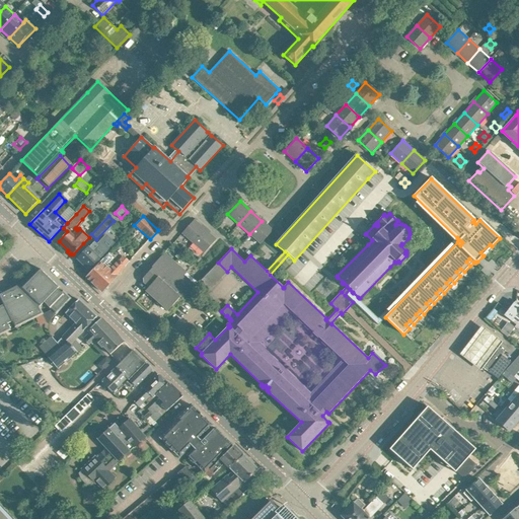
[(193,243),(205,230),(194,220),(181,233),(193,243)]
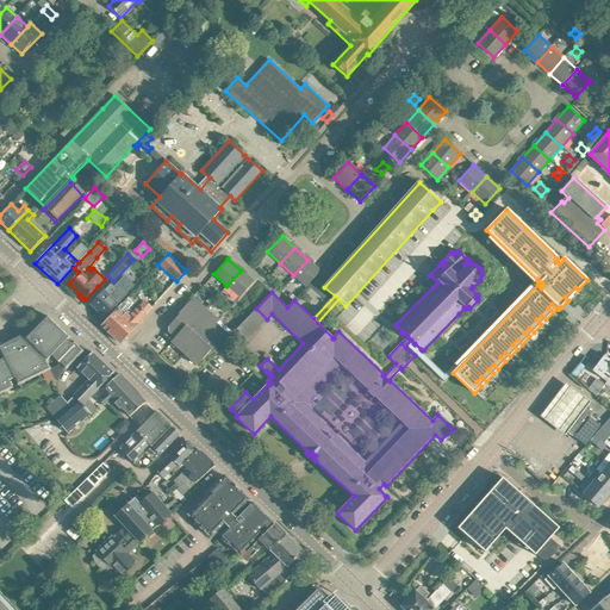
[(306,287),(321,271),(307,260),(293,275),(306,287)]
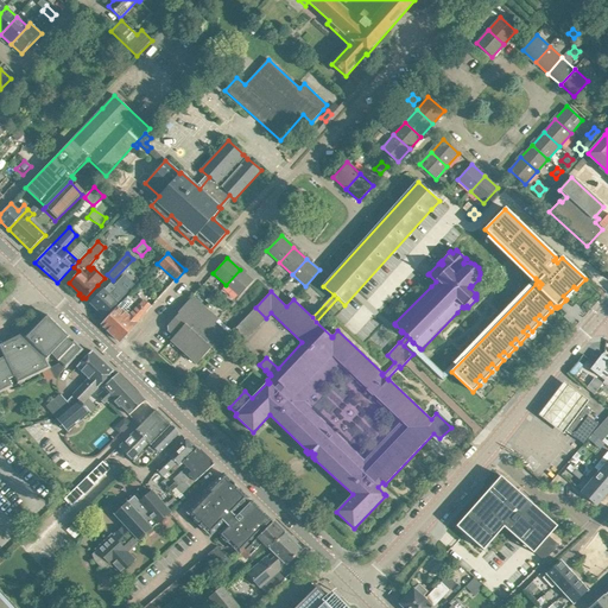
[(239,297),(253,280),(240,270),(226,285),(239,297)]
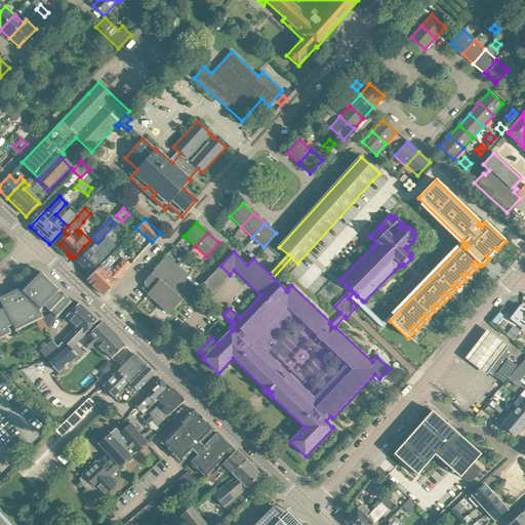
[(85,254),(78,263),(89,273),(96,266),(101,261),(110,251),(102,243),(97,246),(95,244),(85,254)]
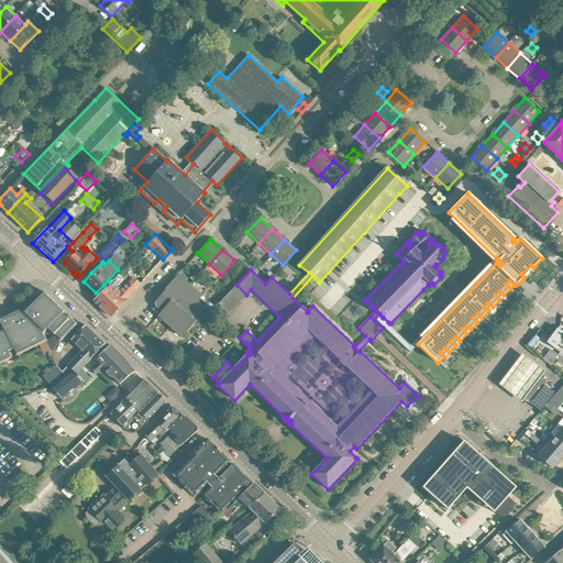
[(203,304),(199,300),(202,296),(178,274),(165,289),(166,290),(155,302),(155,307),(159,309),(162,312),(157,316),(158,317),(159,316),(164,319),(163,320),(170,327),(172,326),(175,330),(175,331),(181,338),(196,322),(198,324),(211,309),(203,302),(203,304)]
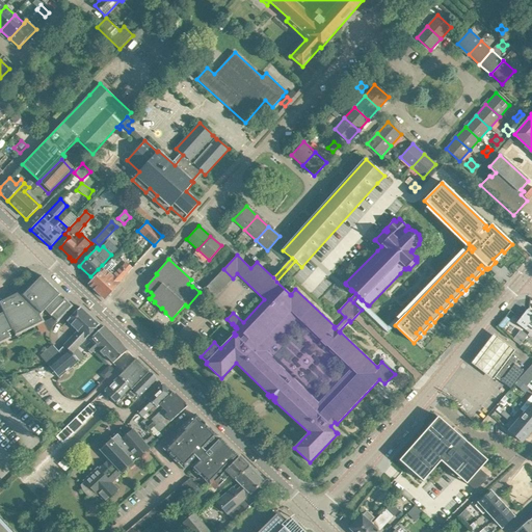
[(88,284),(104,299),(121,282),(120,282),(128,273),(122,267),(115,273),(112,270),(116,265),(111,260),(103,269),(96,276),(88,284)]
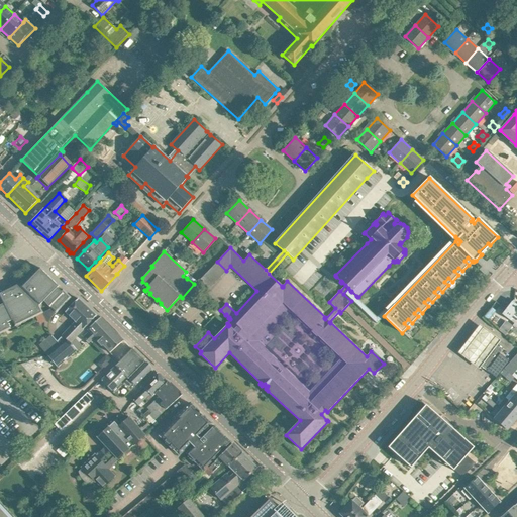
[(226,271),(217,262),(203,277),(212,285),(226,271)]
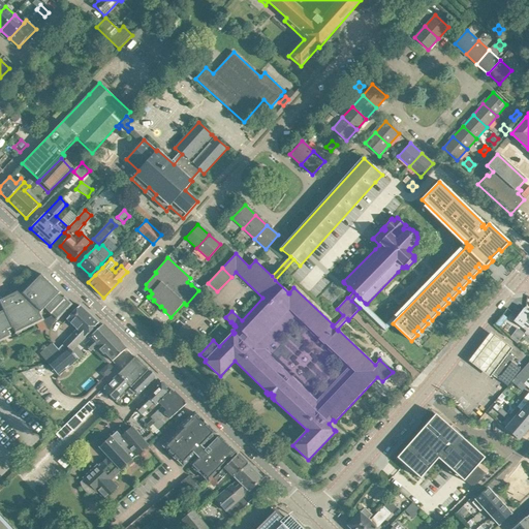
[(44,320),(40,313),(45,309),(53,316),(58,320),(72,305),(60,292),(41,274),(24,290),(23,289),(0,300),(0,303),(4,311),(0,312),(0,341),(11,337),(8,330),(12,328),(16,335),(43,320),(44,320)]
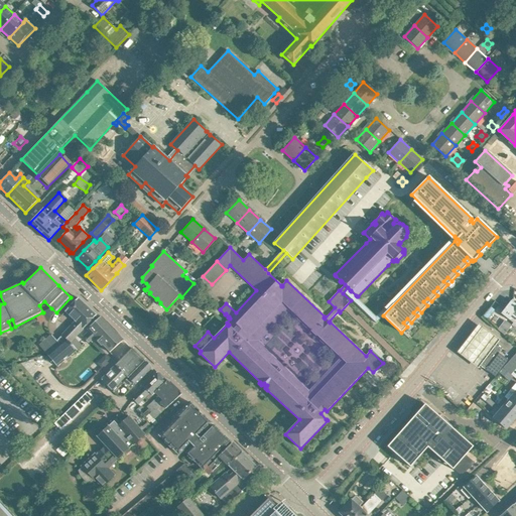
[(203,276),(199,280),(208,289),(212,284),(203,276)]
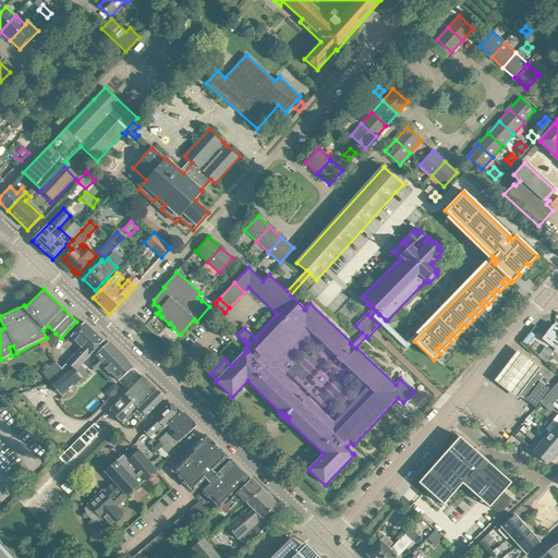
[(75,370),(97,349),(105,341),(84,323),(71,337),(82,348),(61,368),(64,373),(70,378),(77,372),(75,370)]
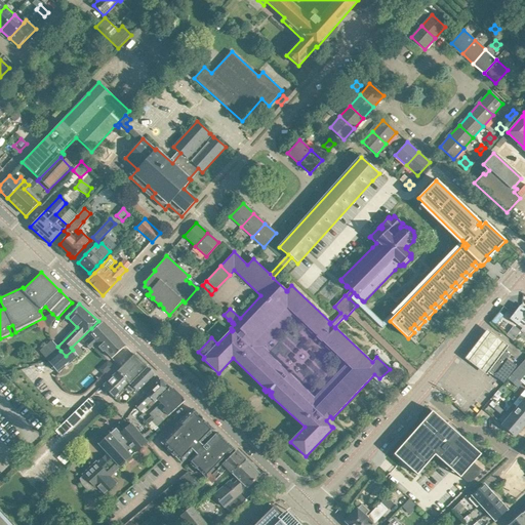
[(524,330),(524,305),(522,304),(510,319),(524,331),(524,330)]
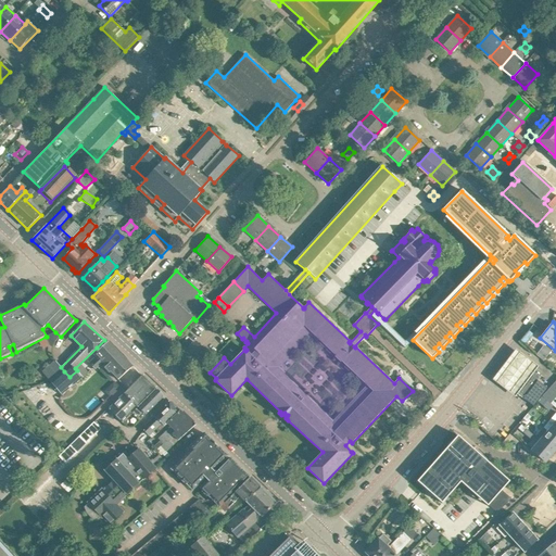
[(51,346),(61,337),(55,332),(47,337),(46,337),(50,345),(51,346)]
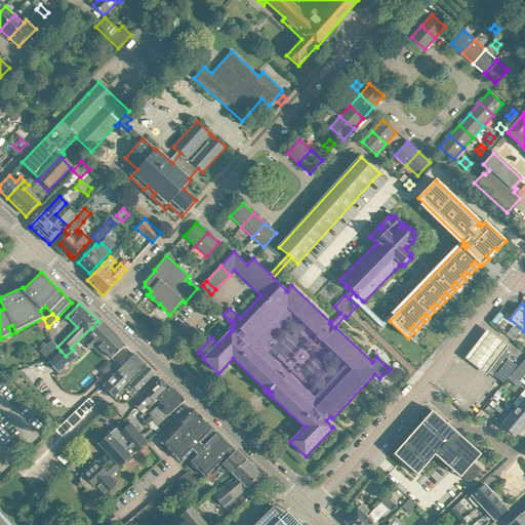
[(126,346),(103,322),(89,335),(90,336),(84,342),(89,349),(95,342),(112,359),(126,346)]
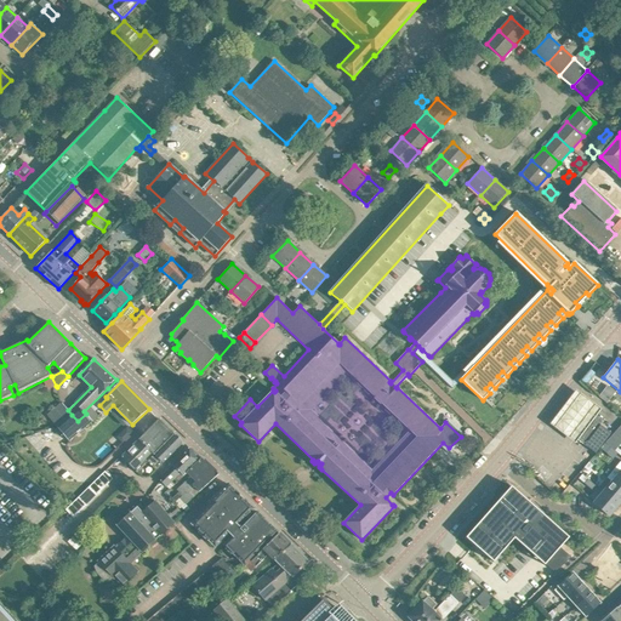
[(582,449),(585,445),(575,438),(594,412),(600,417),(605,410),(579,391),(552,426),(582,449)]
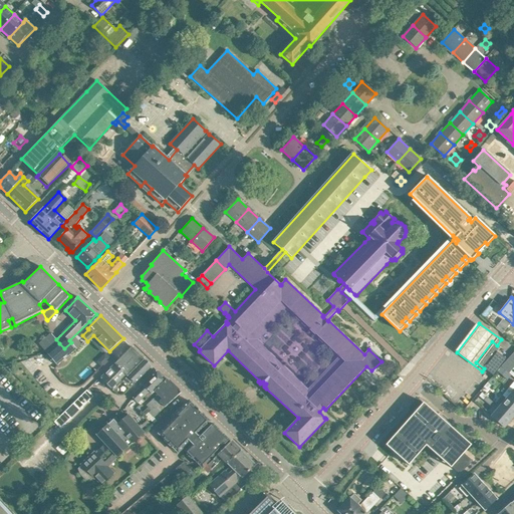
[(506,358),(497,352),(500,348),(499,347),(497,345),(492,341),(476,362),(484,368),(493,375),(500,366),(506,358)]
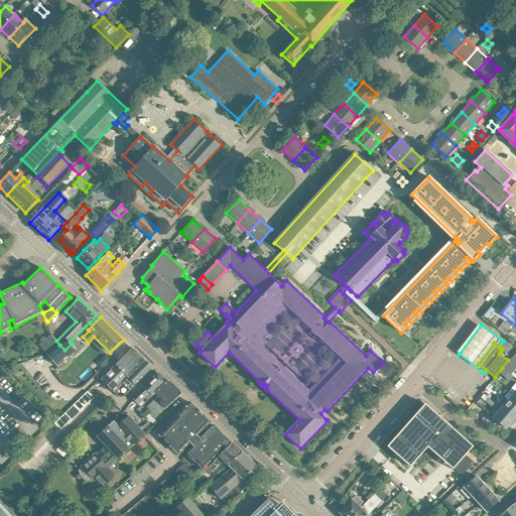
[(57,367),(78,351),(72,344),(65,350),(59,345),(47,355),(57,367)]
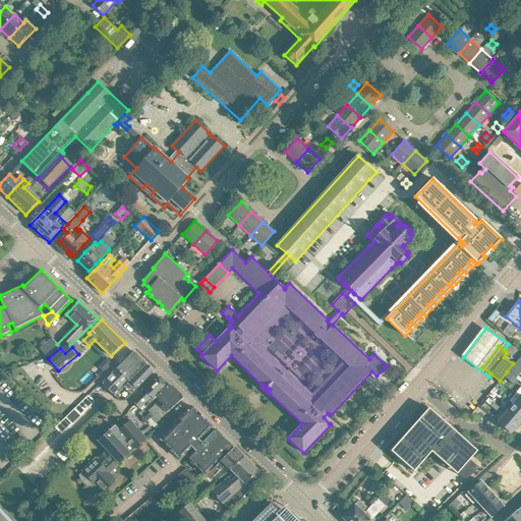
[(115,396),(123,388),(146,364),(133,351),(102,384),(115,396)]
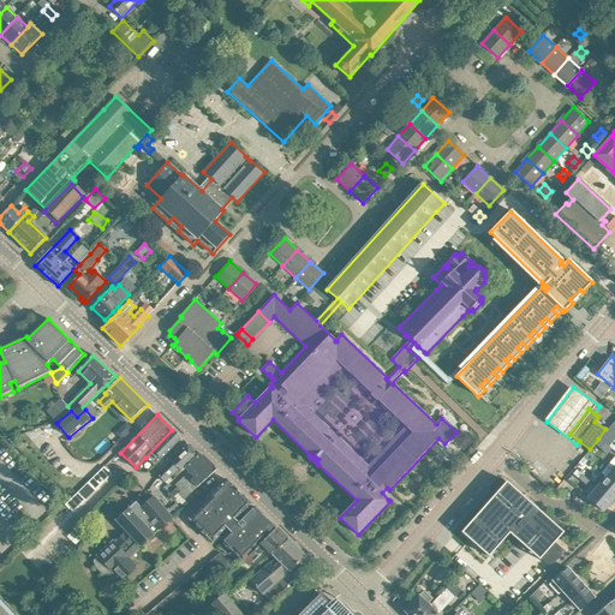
[(609,447),(614,439),(614,427),(611,424),(599,439),(609,447)]
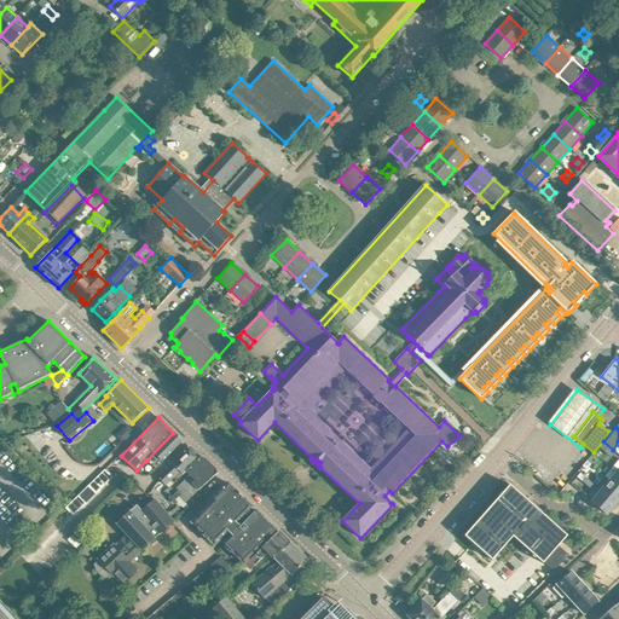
[(155,468),(183,441),(173,433),(146,461),(149,464),(148,466),(149,468),(151,466),(154,468),(155,468)]
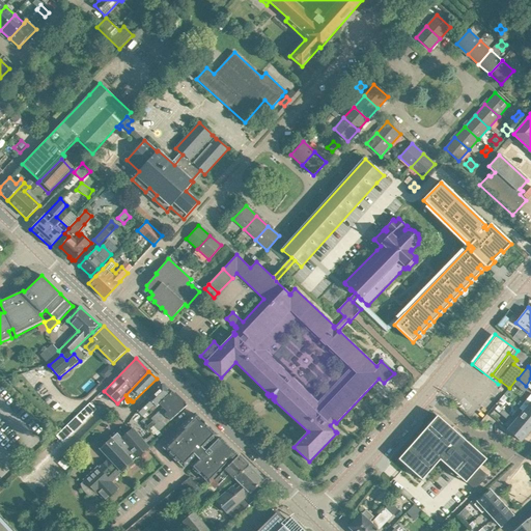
[(162,384),(137,408),(138,413),(142,416),(149,409),(151,411),(152,412),(158,408),(157,407),(160,403),(170,392),(162,384)]
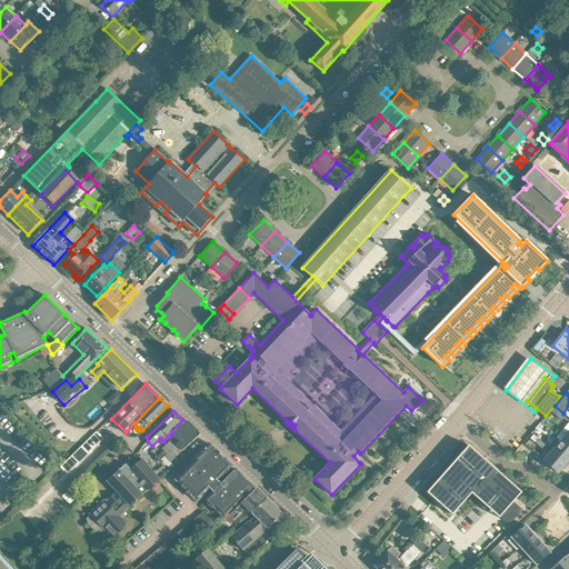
[(175,436),(162,449),(165,450),(167,453),(171,448),(172,450),(177,446),(193,428),(185,419),(182,420),(171,432),(175,436)]
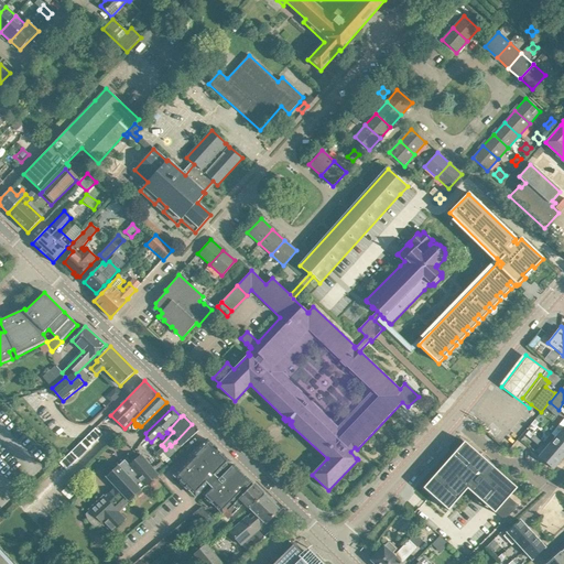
[(555,437),(563,444),(563,418),(551,434),(555,437)]
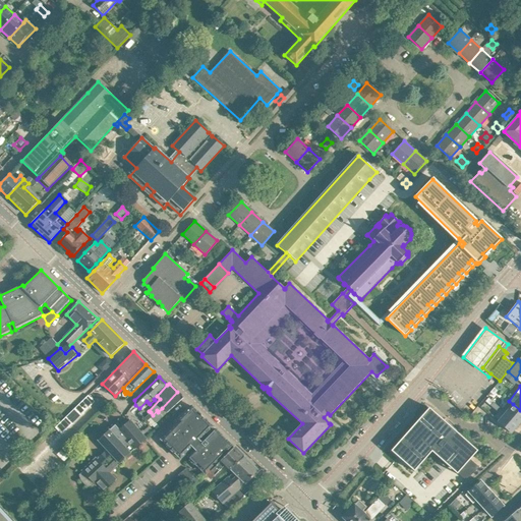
[(153,415),(150,417),(151,418),(156,423),(169,411),(183,398),(177,392),(162,408),(158,412),(157,410),(153,415)]
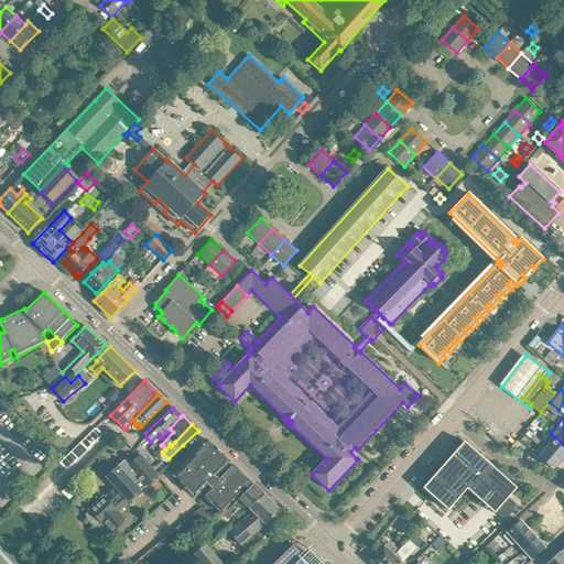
[(95,427),(71,453),(78,459),(102,435),(95,427)]
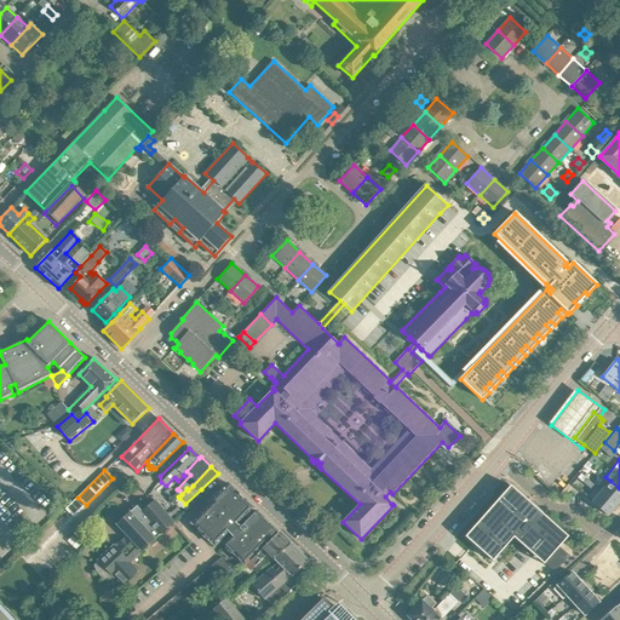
[(618,505),(619,501),(619,488),(610,481),(602,491),(618,505)]
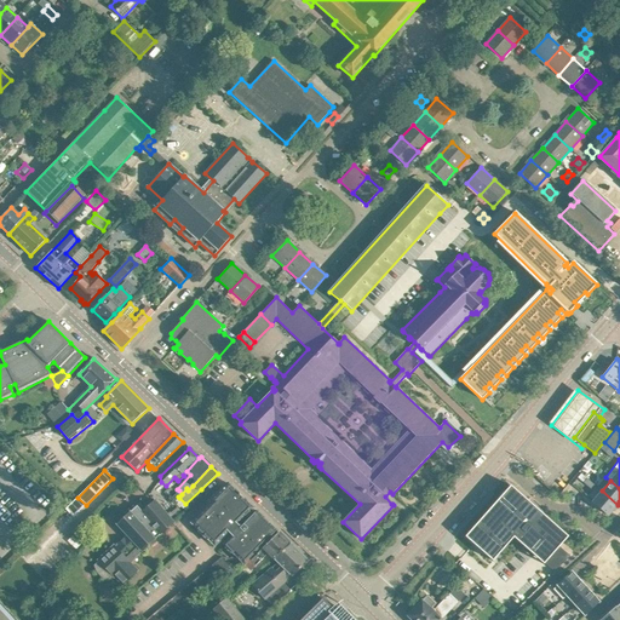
[(276,530),(257,511),(254,514),(251,510),(253,507),(228,483),(211,501),(212,503),(191,523),(214,545),(228,532),(233,537),(224,544),(245,563),(276,530)]
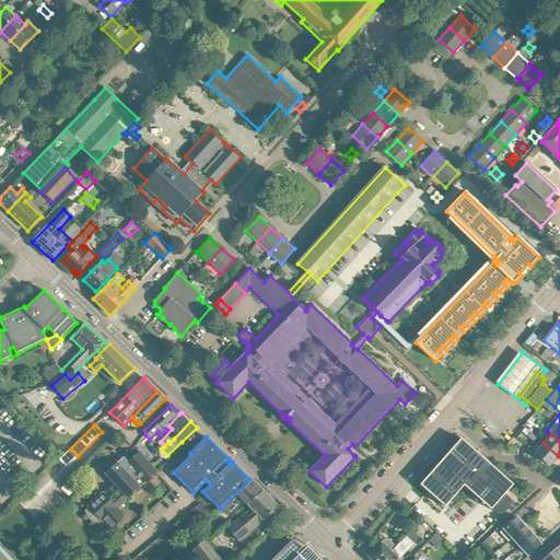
[(427,478),(420,485),(442,504),(442,503),(465,478),(468,480),(466,482),(493,506),(491,509),(492,509),(501,516),(515,502),(505,493),(513,485),(506,479),(503,481),(493,473),(497,470),(461,439),(455,445),(458,448),(450,458),(446,455),(434,468),(438,470),(429,480),(427,478)]
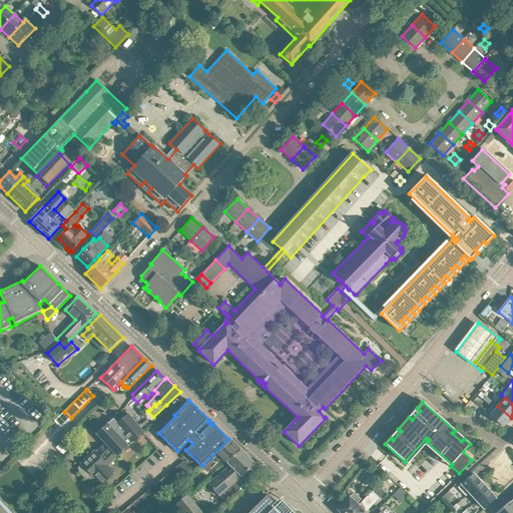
[(148,406),(140,413),(143,416),(144,415),(145,414),(148,412),(147,411),(150,409),(148,406)]
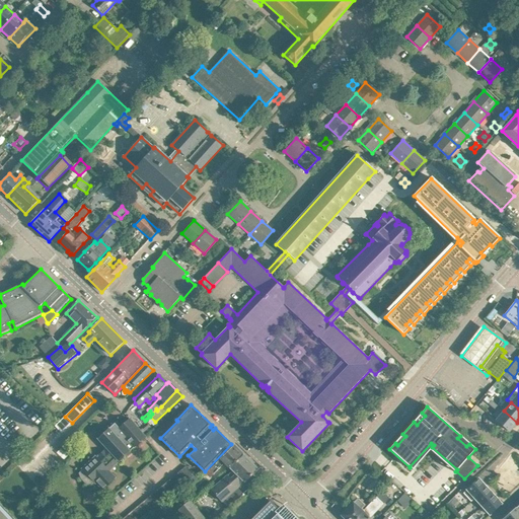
[(517,423),(504,411),(496,420),(509,432),(517,423)]
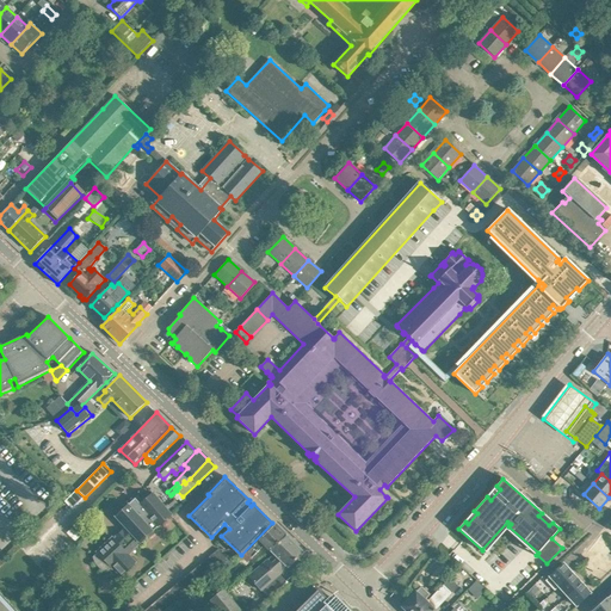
[(177,491),(173,493),(179,499),(183,504),(183,503),(185,501),(186,500),(183,497),(177,491)]
